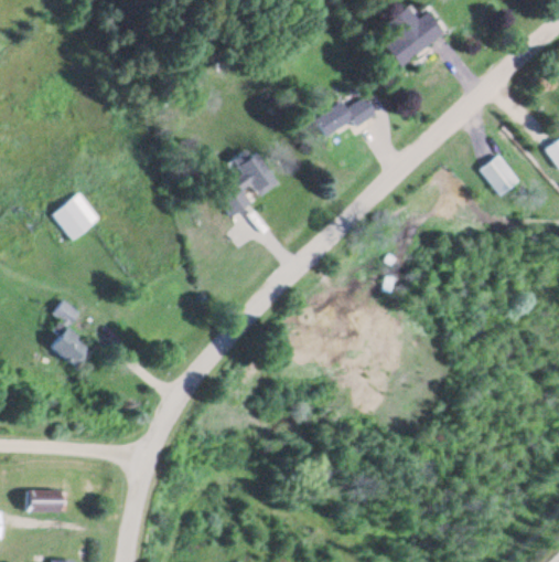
[(400,66),(444,32),(427,10),(418,17),(408,6),(384,24),(394,38),(384,45),(400,66)]
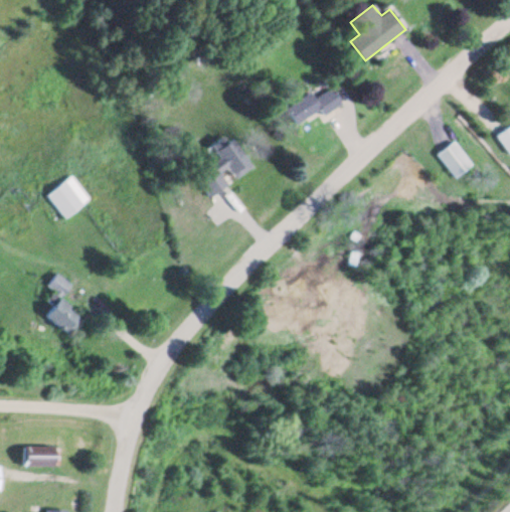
[(325,115),(343,105),(333,88),(315,99),(312,93),(287,107),(298,125),(322,110),(325,115)]
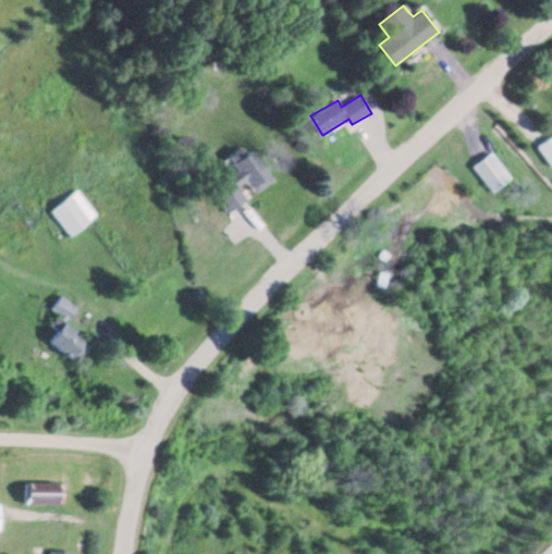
[(551,137),(539,147),(551,162),(551,137)]
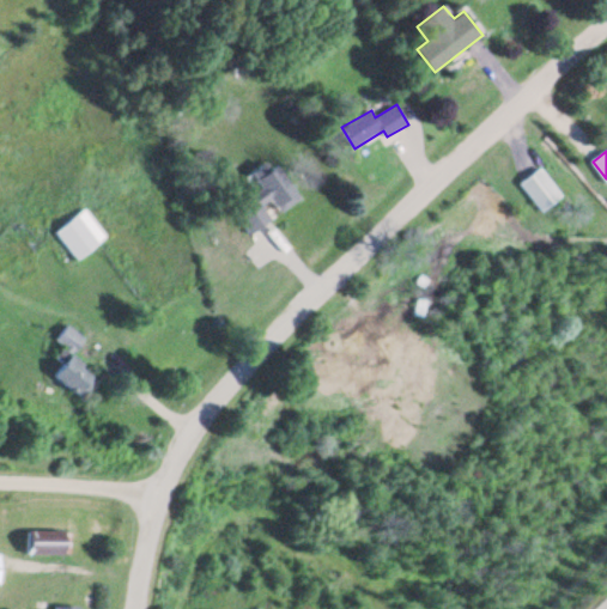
[(263,189),(234,209),(250,235),(273,220),(263,206),(273,199),(281,211),(301,199),(274,159),(254,174),(263,189)]
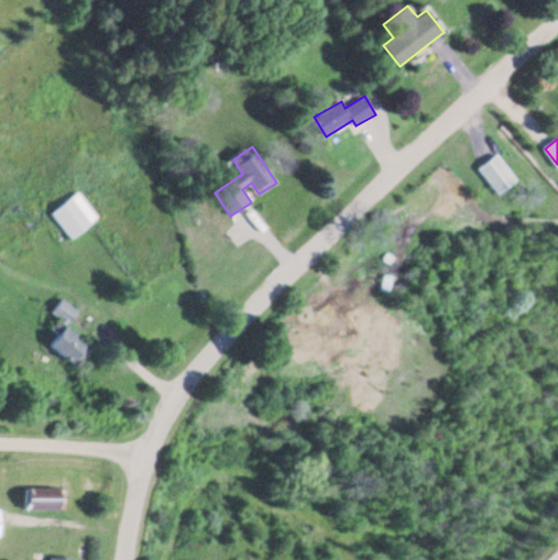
[(518,179),(499,153),(478,169),(499,195),(518,179)]
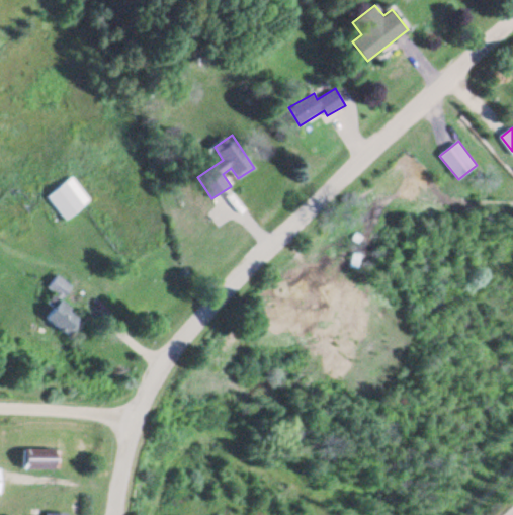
[(91,201),(74,176),(48,194),(65,220),(91,201)]
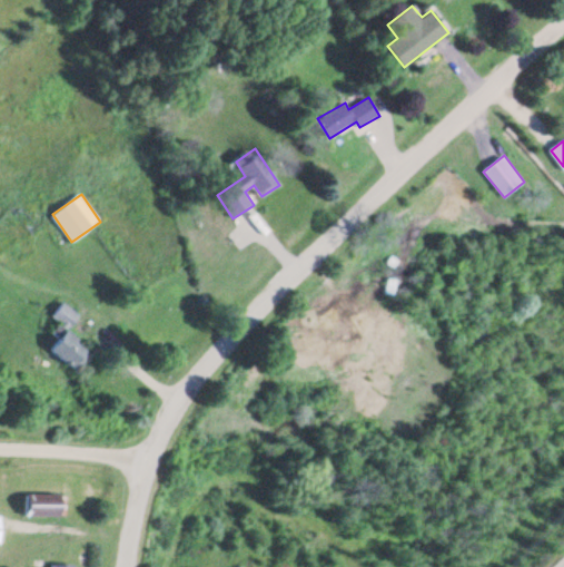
[(92,352),(67,332),(80,314),(63,302),(52,316),(67,326),(50,349),(79,371),(92,352)]
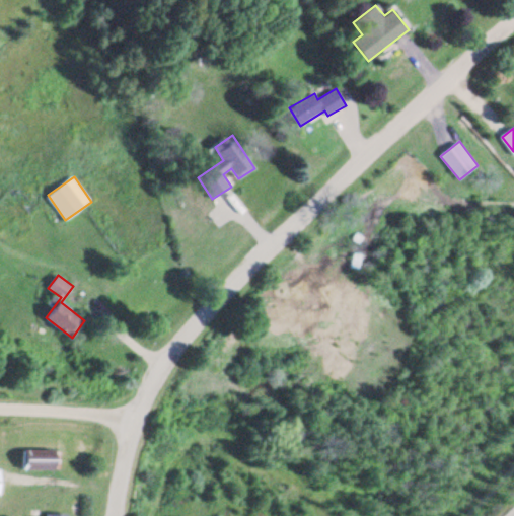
[(60,469),(60,450),(25,450),(25,469),(60,469)]
